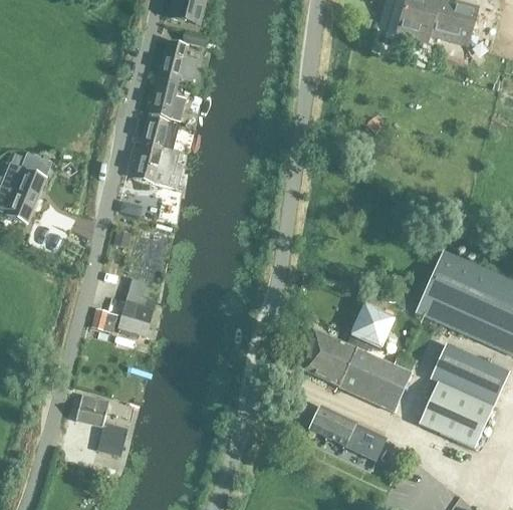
[(186,12),(193,14),(195,0),(174,0),(171,16),(184,19),(186,12)]
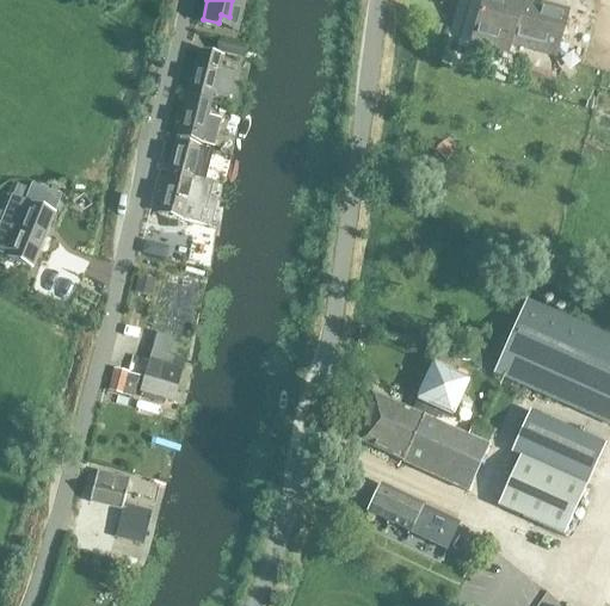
[(568,8),(541,0),(482,0),(472,38),(510,49),(511,43),(556,53),(568,8)]
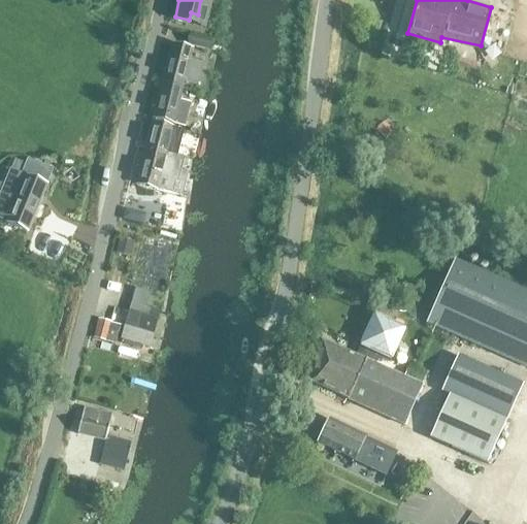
[(191,30),(188,41),(208,46),(211,34),(191,30)]
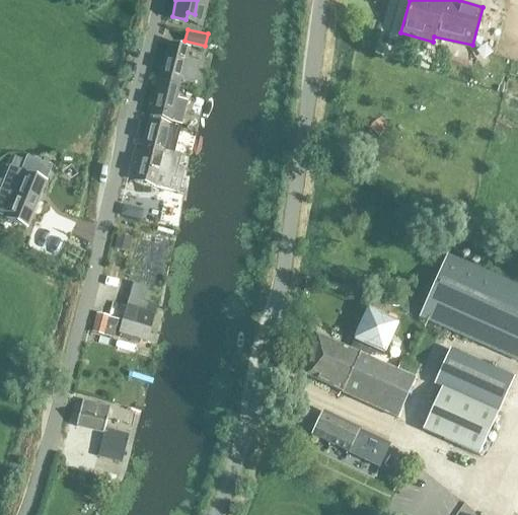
[(159,79),(179,84),(181,75),(195,78),(200,59),(187,56),(190,46),(168,41),(159,79)]
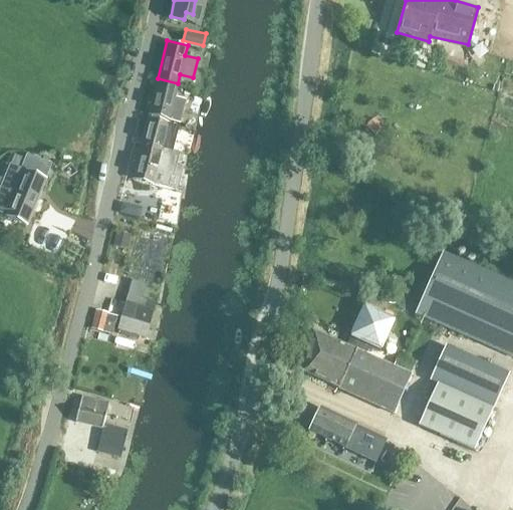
[(178,83),(158,78),(149,112),(180,120),(186,97),(189,85),(178,83)]
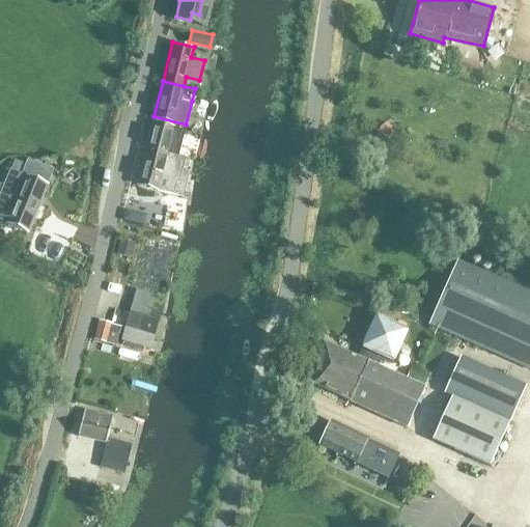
[(146,144),(177,153),(184,128),(152,120),(146,144)]
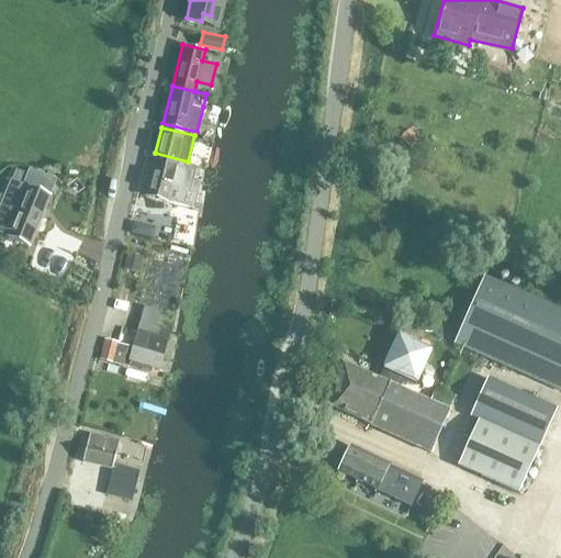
[(193,204),(199,179),(202,164),(188,162),(155,153),(148,179),(145,192),(193,204)]
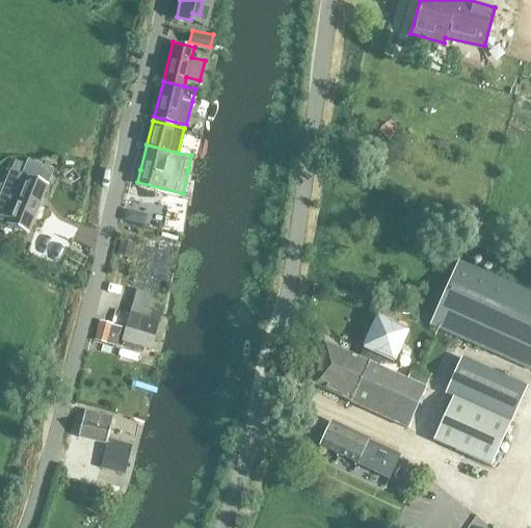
[(0,198),(0,209),(11,214),(6,226),(11,228),(12,223),(29,231),(53,170),(27,160),(26,164),(17,161),(14,168),(12,167),(0,198)]
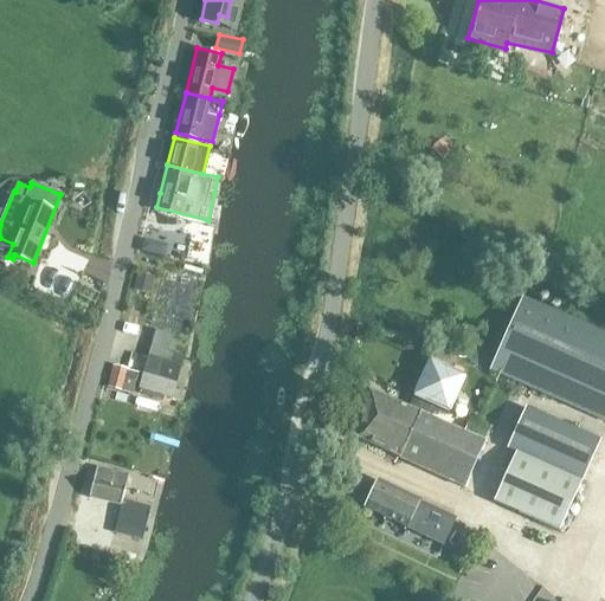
[(206,257),(213,233),(195,228),(188,252),(206,257)]
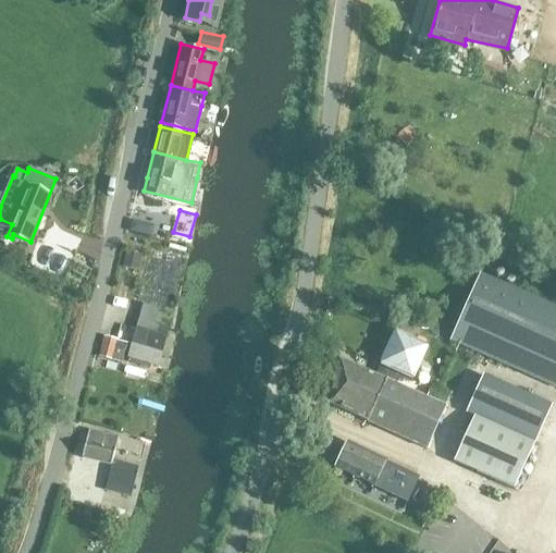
[(555,304),(482,271),(453,336),(555,382),(555,304)]
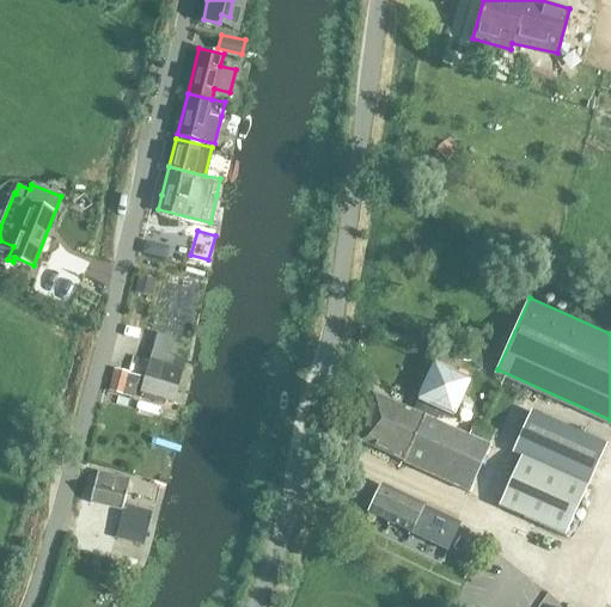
[(195,308),(179,305),(175,323),(190,326),(195,308)]
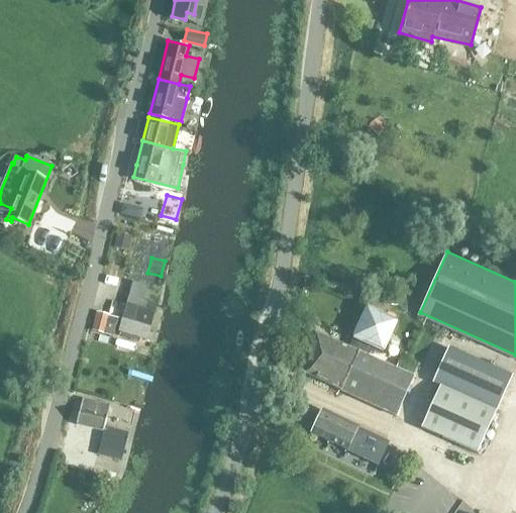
[(132,280),(121,316),(118,329),(147,337),(155,310),(158,301),(144,297),(147,284),(132,280)]
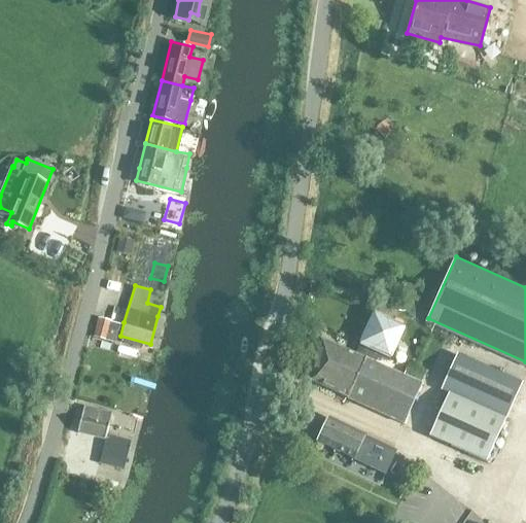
[(404,421),(426,370),(409,362),(405,372),(402,373),(377,360),(380,353),(391,358),(406,325),(373,311),(354,351),(320,336),(309,380),(404,421)]
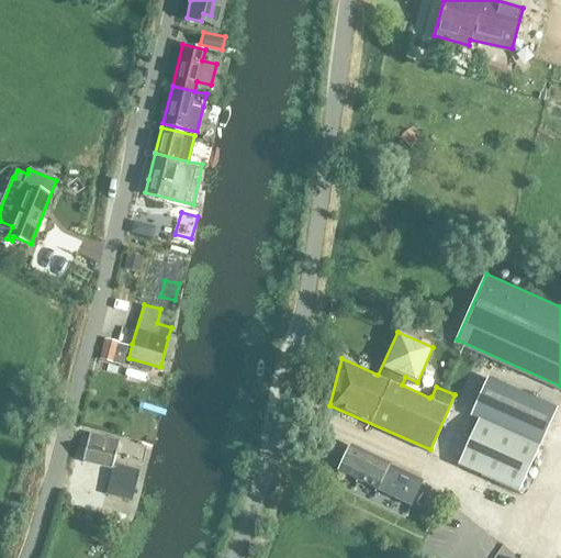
[(123,363),(128,343),(121,341),(121,339),(107,336),(101,357),(123,363)]
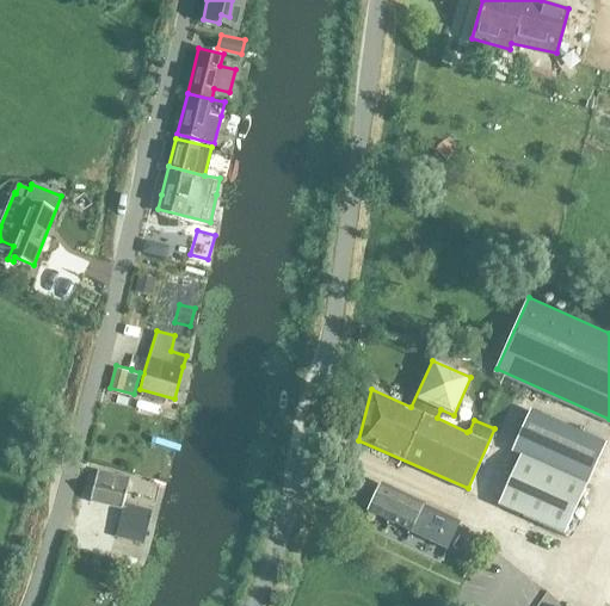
[(513,449),(586,482),(604,441),(531,409),(513,449)]
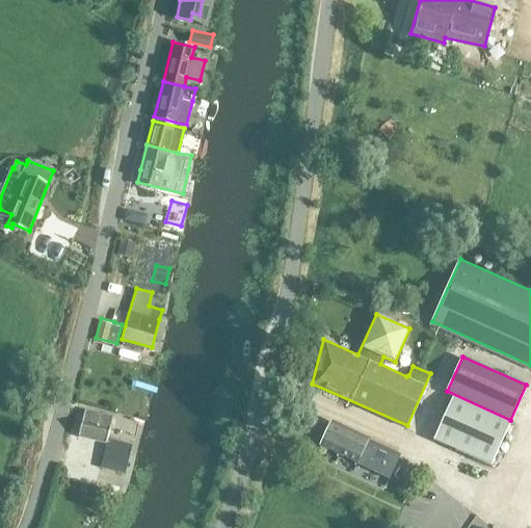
[(100,404),(87,400),(78,433),(100,440),(98,449),(120,454),(122,446),(132,413),(124,411),(129,391),(104,385),(100,404)]
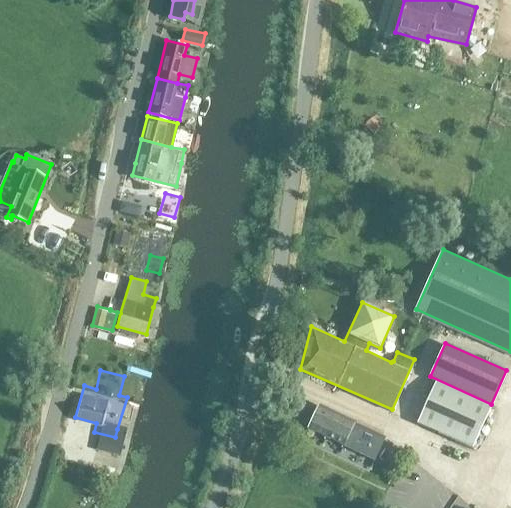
[(436,381),(418,421),(473,446),(490,406),(436,381)]
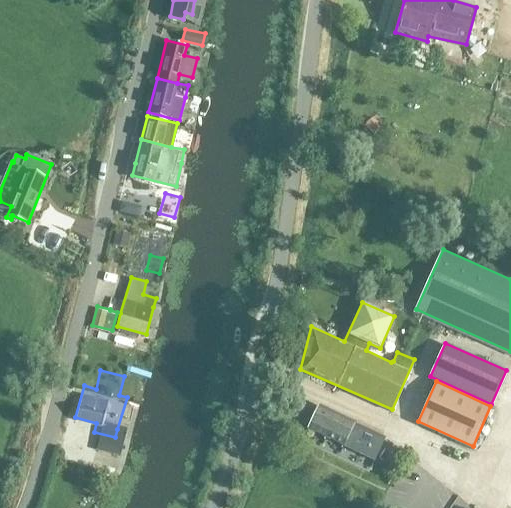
[(373,456),(384,434),(320,403),(309,425),(373,456)]
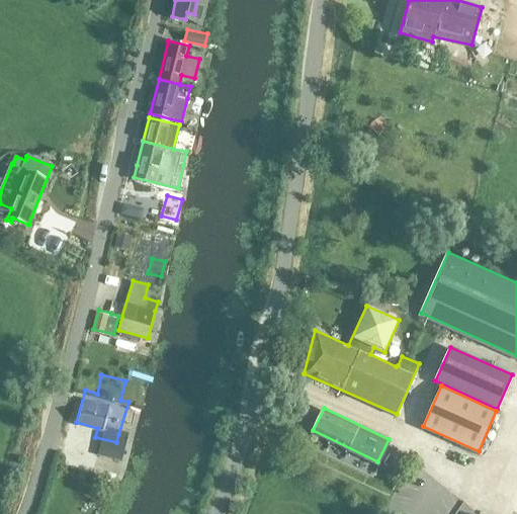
[(477,513),(482,507),(466,499),(456,513),(477,513)]
